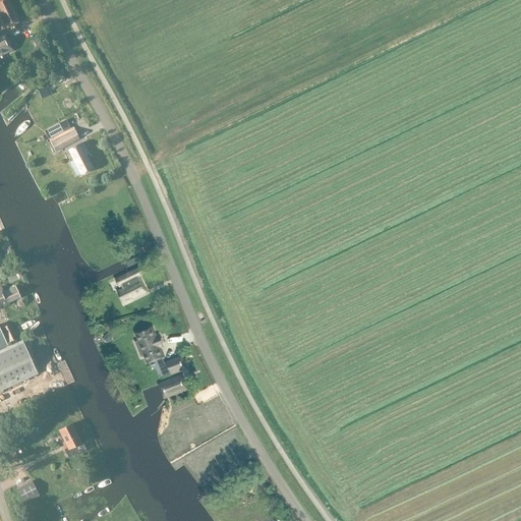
[(6,0),(0,0),(0,31),(17,22),(6,0)]
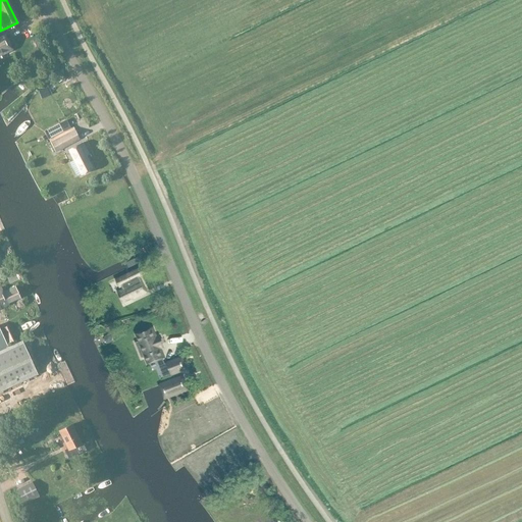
[(0,55),(11,50),(5,37),(0,39),(0,55)]
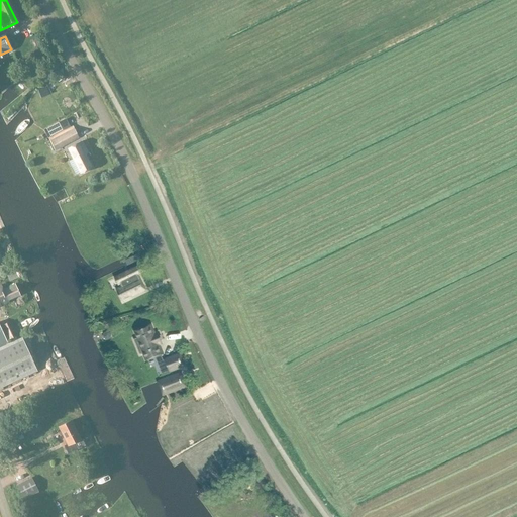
[(58,122),(45,129),(49,136),(62,130),(58,122)]
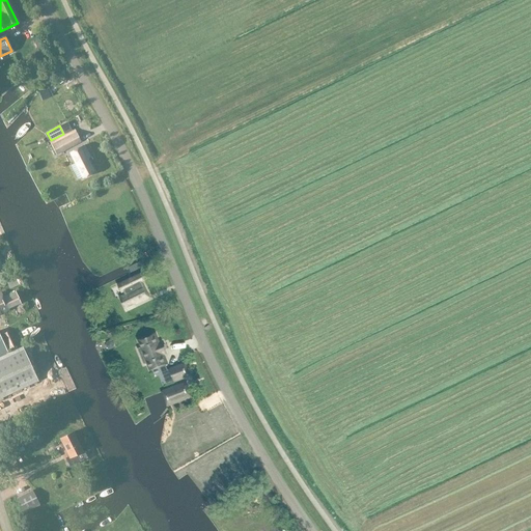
[(74,130),(50,142),(57,156),(81,142),(74,130)]
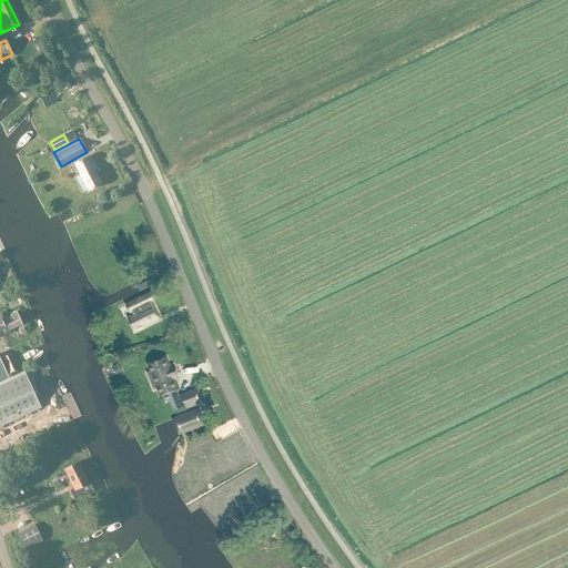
[(82,193),(88,190),(89,191),(101,184),(93,171),(97,169),(90,156),(75,164),(80,174),(75,178),(82,193)]
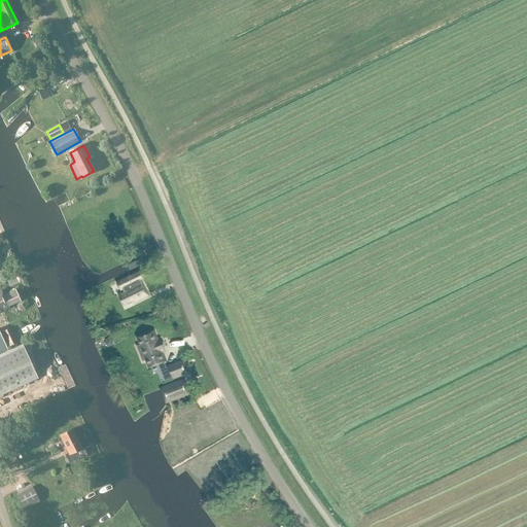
[(147,295),(142,283),(140,280),(148,276),(145,270),(131,276),(130,276),(116,282),(120,289),(123,288),(125,291),(118,294),(124,305),(137,299),(137,300),(147,295)]
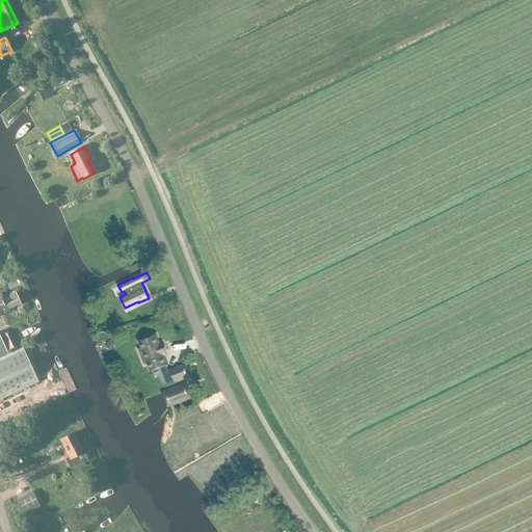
[(4,298),(2,293),(0,294),(0,315),(9,311),(8,310),(21,303),(16,293),(4,298)]
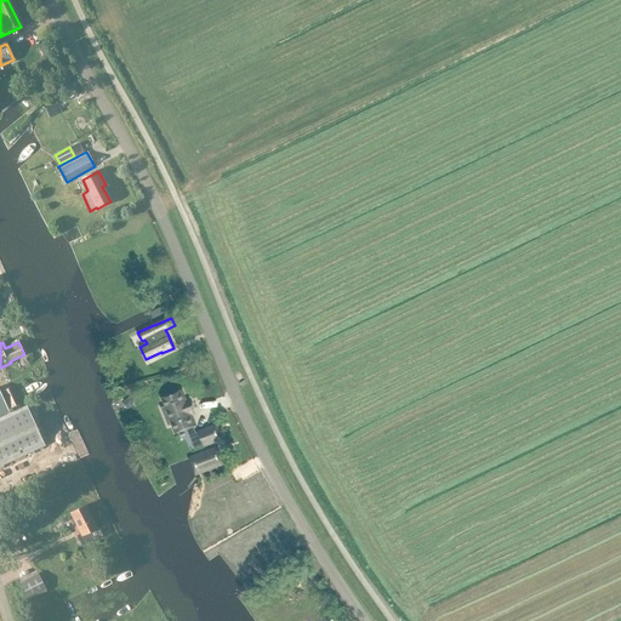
[(21,404),(13,387),(3,392),(11,409),(21,404)]
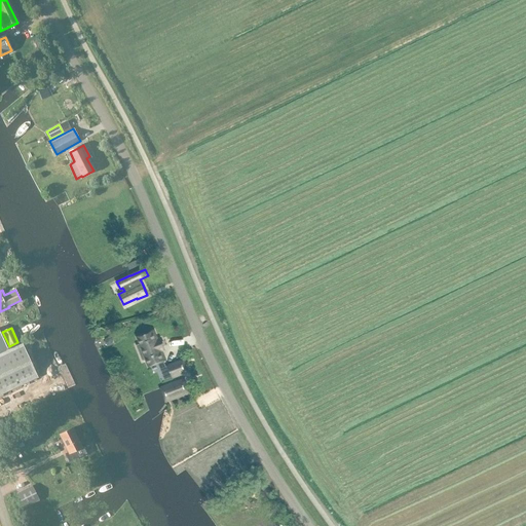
[(163,360),(163,359),(160,350),(164,348),(160,339),(156,340),(153,331),(146,334),(147,334),(138,337),(140,343),(137,345),(142,361),(146,359),(148,365),(157,362),(160,369),(166,367),(163,360)]
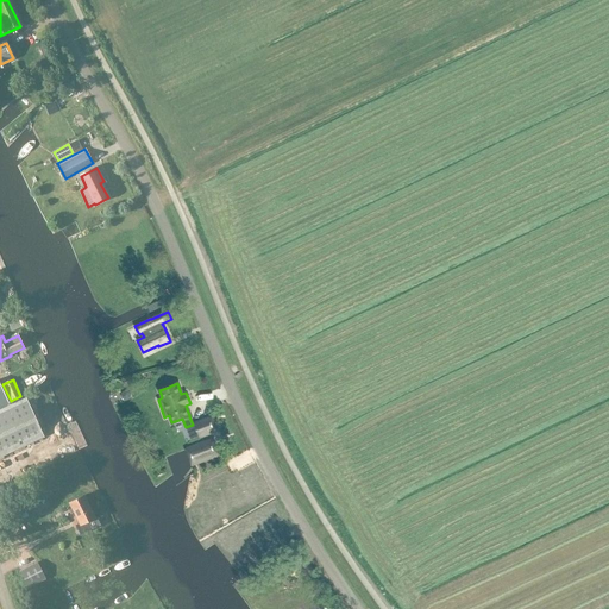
[(25,399),(10,406),(0,385),(0,457),(43,438),(25,399)]
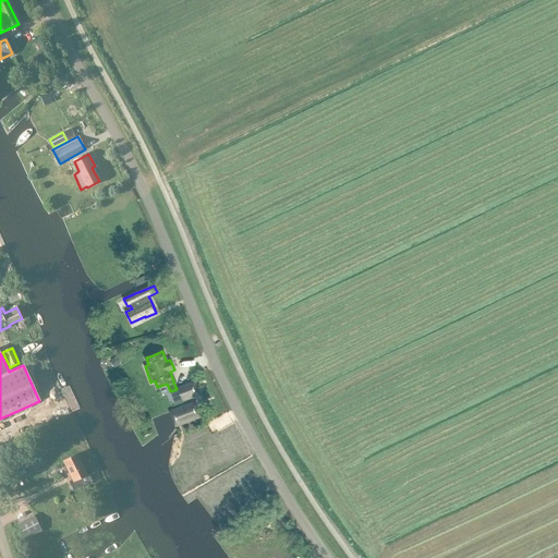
[(183,400),(198,395),(194,381),(179,388),(183,400)]
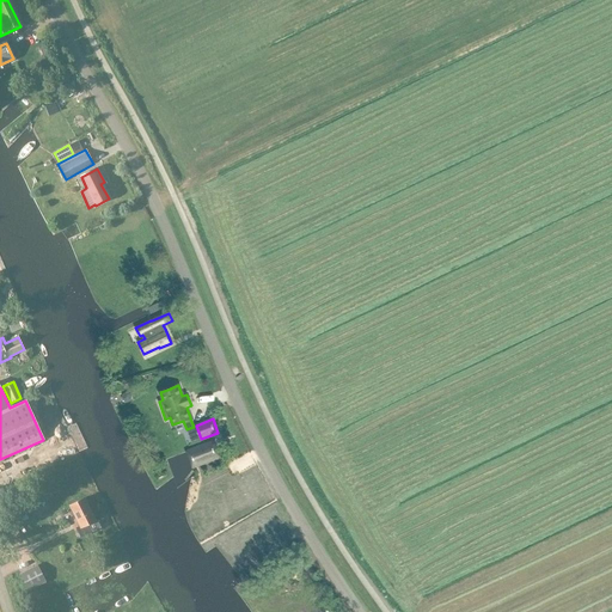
[(187,452),(193,467),(220,457),(213,441),(187,452)]
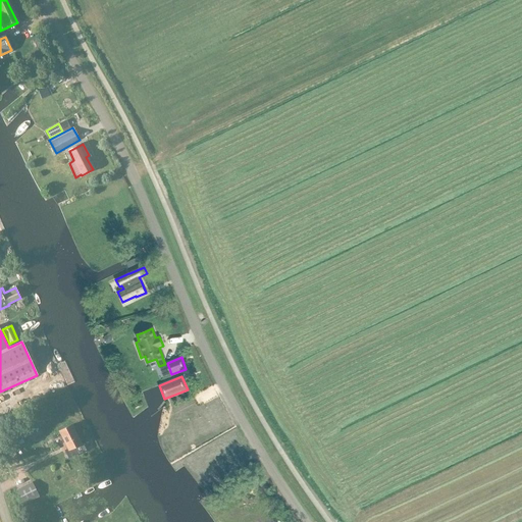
[(82,444),(71,425),(59,431),(68,451),(82,444)]
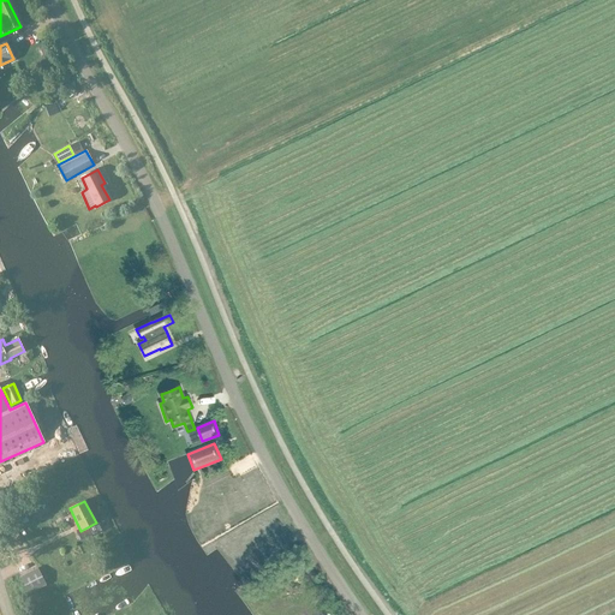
[(19,578),(28,593),(46,585),(37,568),(19,578)]
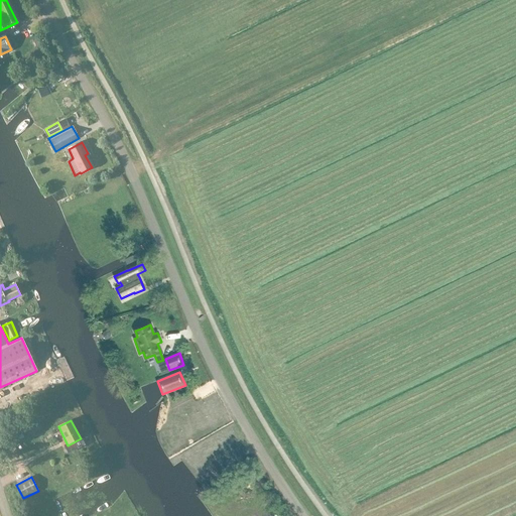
[(262,515),(264,515),(270,511),(264,504),(257,509),(262,515)]
